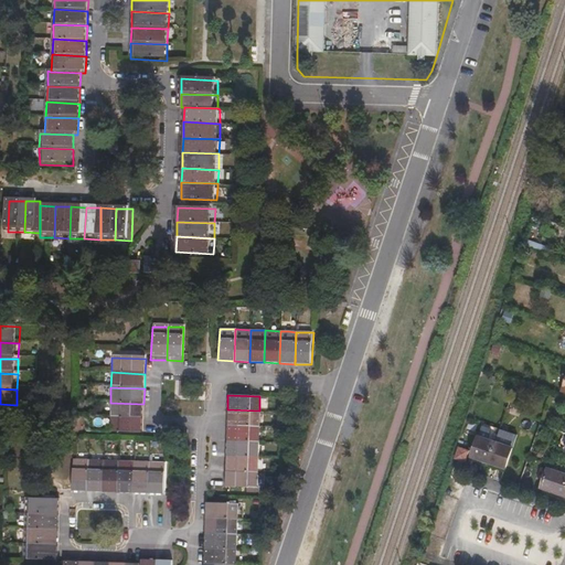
[(142,419),(144,404),(110,403),(109,418),(142,419)]
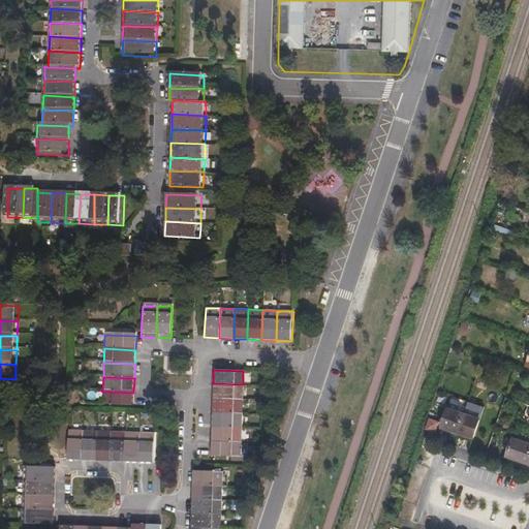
[(242,399),(243,384),(213,383),(212,398),(242,399)]
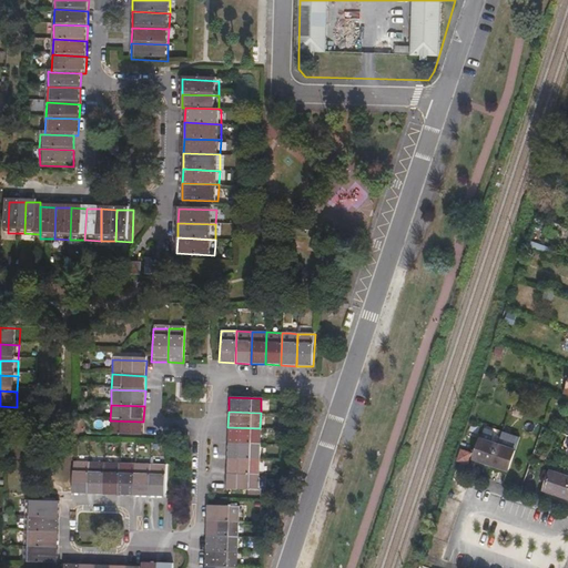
[(143,438),(143,422),(110,421),(109,436),(143,438)]
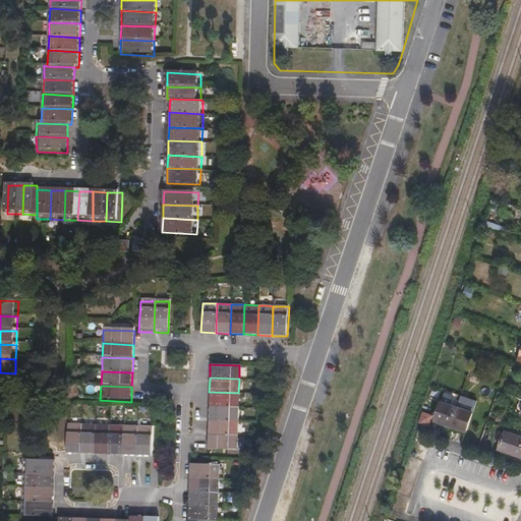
[(238,397),(238,393),(209,392),(209,405),(238,407),(238,397)]
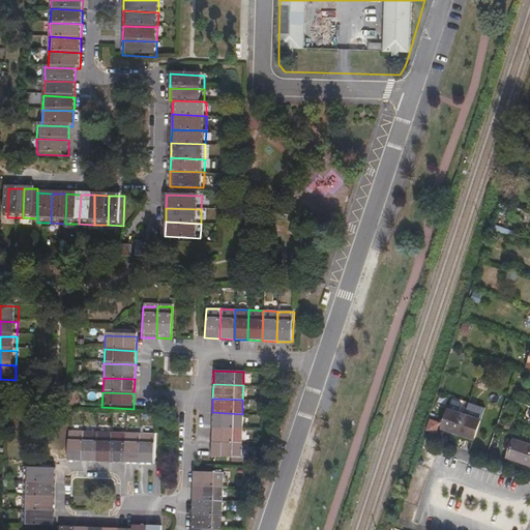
[(459,432),(466,413),(450,409),(444,427),(459,432)]
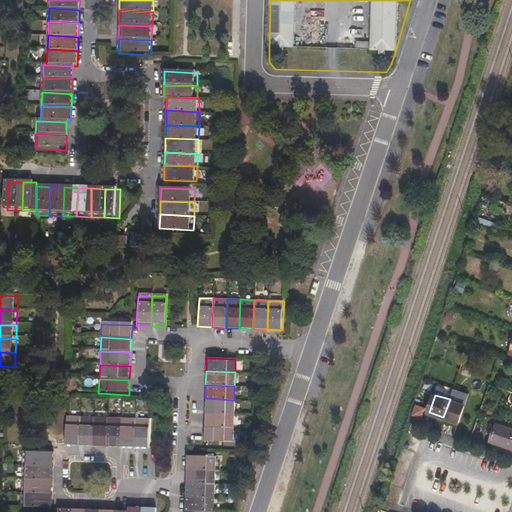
[(233,413),(234,400),(205,398),(204,412),(233,413)]
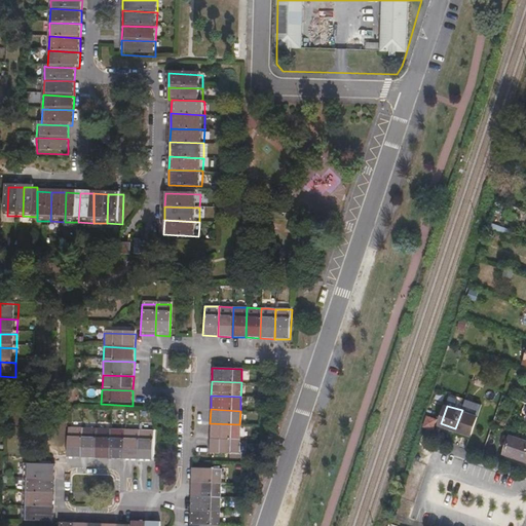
[(471,434),(477,416),(462,410),(455,428),(471,434)]
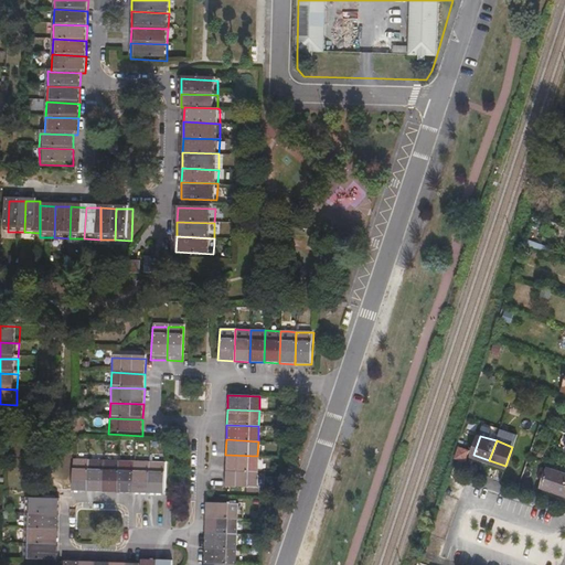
[(466,460),(469,449),(459,445),(456,457),(466,460)]
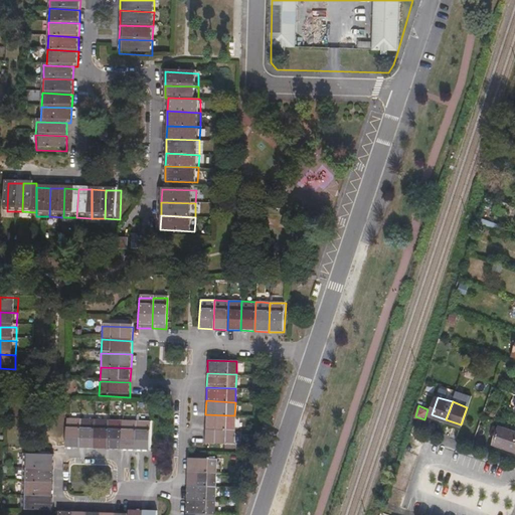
[(234,419),(234,415),(205,414),(204,428),(234,431),(234,419)]
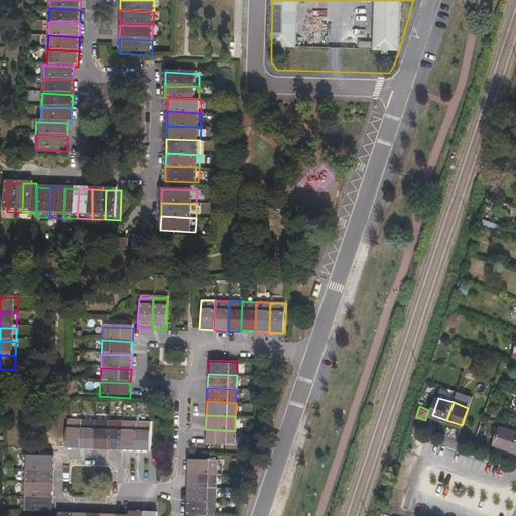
[(79,453),(80,421),(67,421),(65,452),(79,453)]
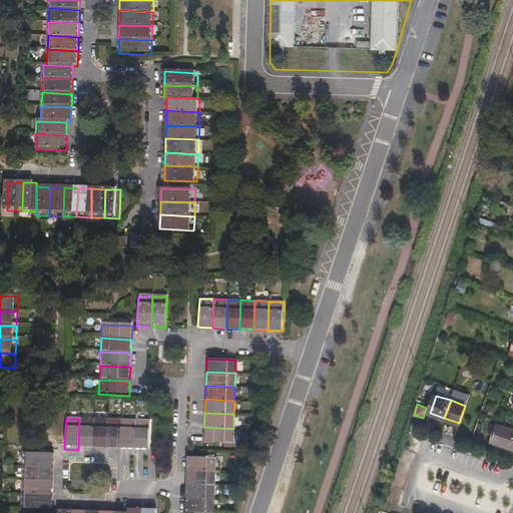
[(92,450),(93,420),(79,419),(78,450),(92,450)]
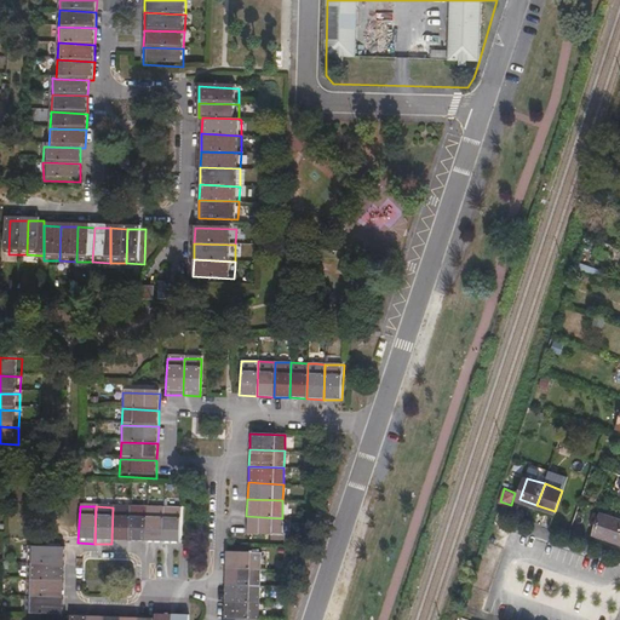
[(127,545),(128,509),(121,509),(113,507),(112,544),(127,545)]
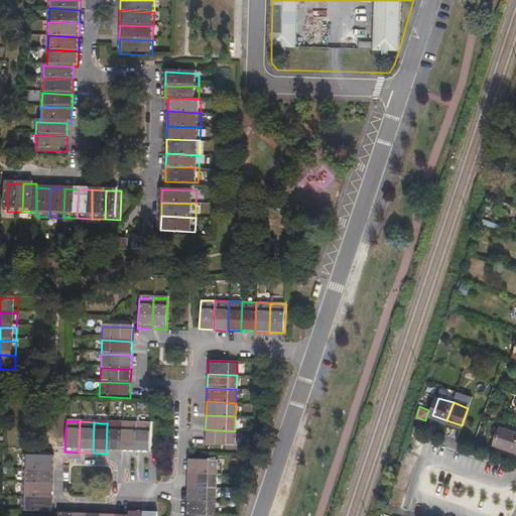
[(120,455),(121,424),(107,423),(106,454),(120,455)]
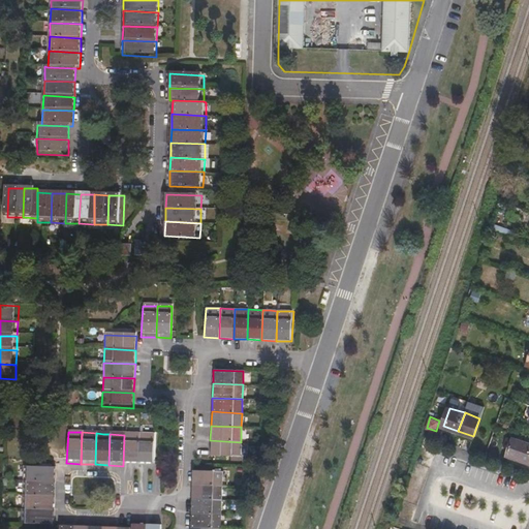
[(137,466),(138,435),(131,435),(124,435),(123,466),(137,466)]
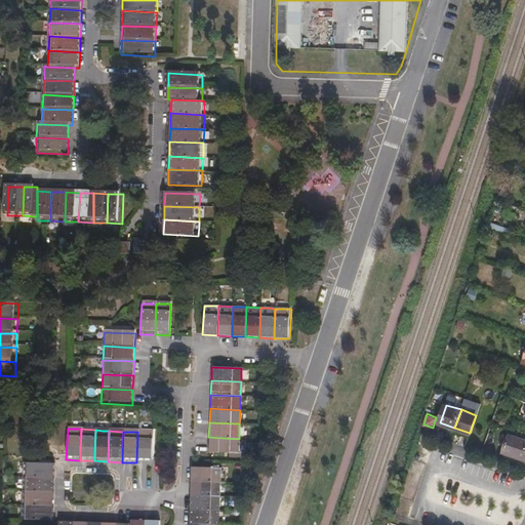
[(151,463),(152,433),(145,432),(137,432),(136,462),(151,463)]
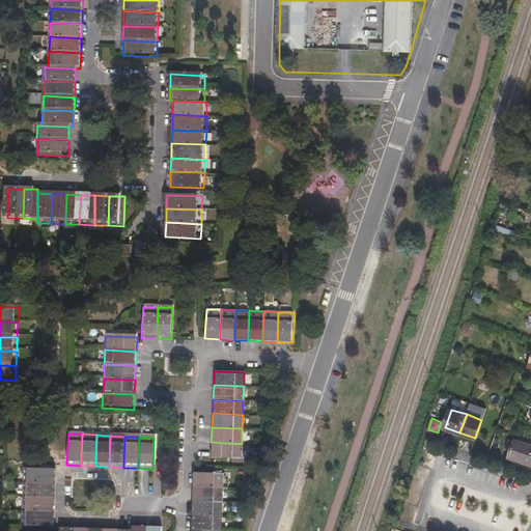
[(530,446),(514,441),(509,456),(530,464),(530,446)]
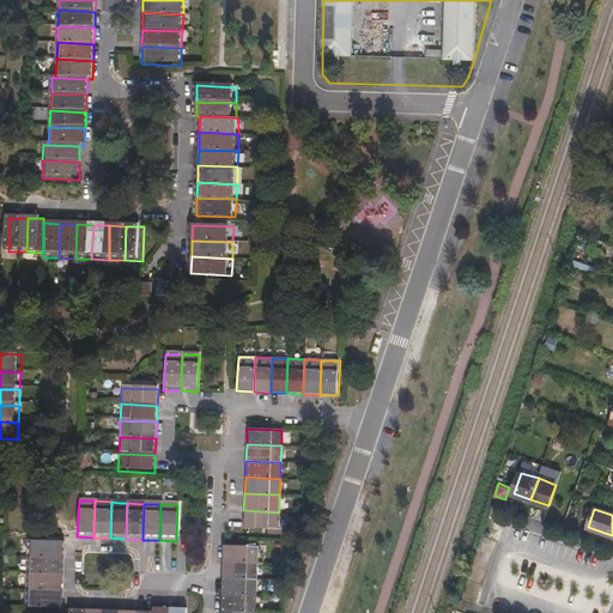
[(279,517),(279,513),(243,510),(243,528),(278,530),(279,517)]
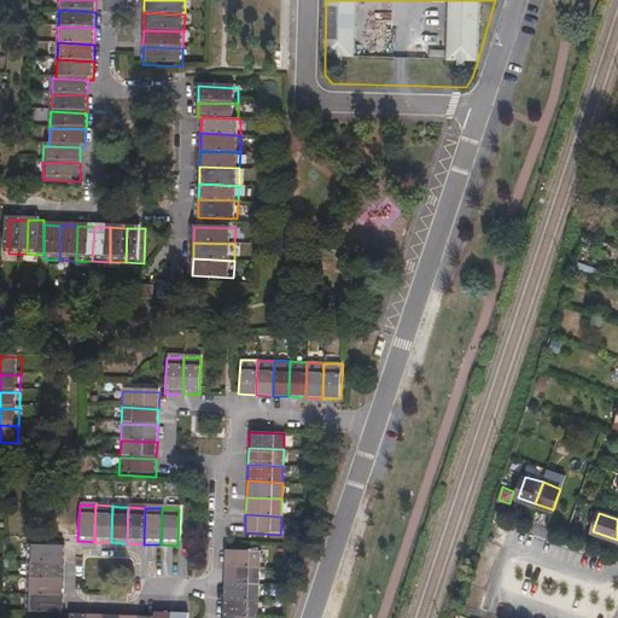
[(64,566),(65,549),(28,548),(28,565),(64,566)]
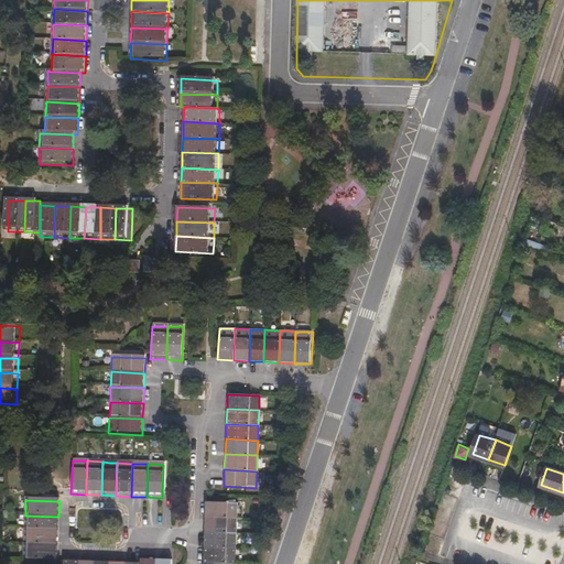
[(236,523),(236,509),(204,508),(203,522),(236,523)]
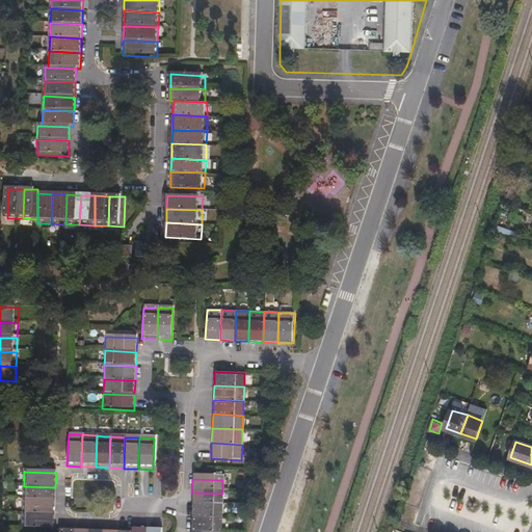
[(54,502),(55,487),(24,486),(23,501),(54,502)]
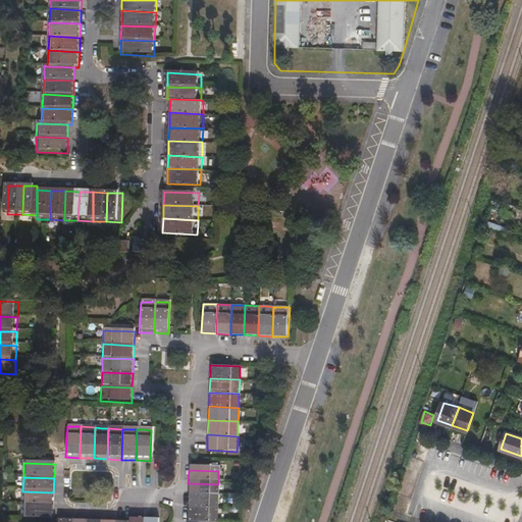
[(218,499),(218,484),(188,483),(188,498),(218,499)]
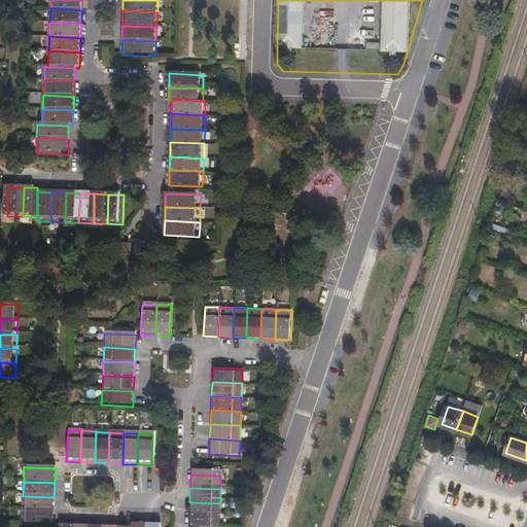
[(54,512),(54,497),(23,496),(23,510),(54,512)]
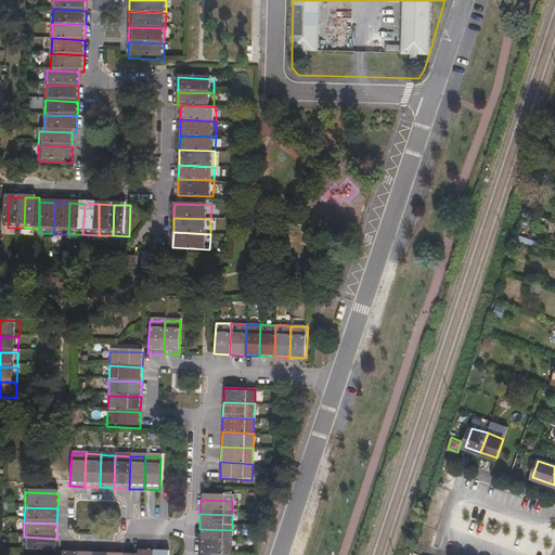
[(231,534),(232,530),(199,529),(198,543),(231,544),(231,534)]
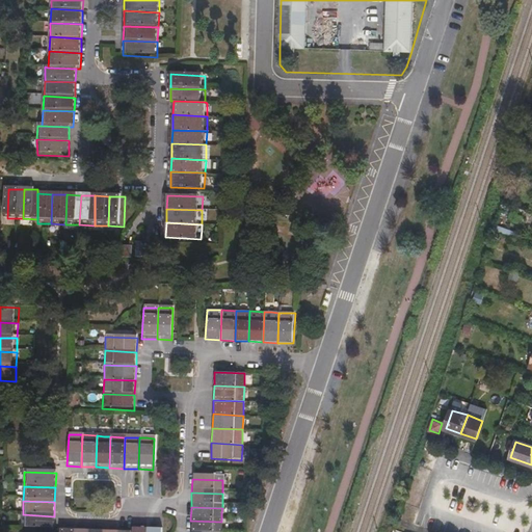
[(53,530),(54,516),(23,514),(22,529),(53,530)]
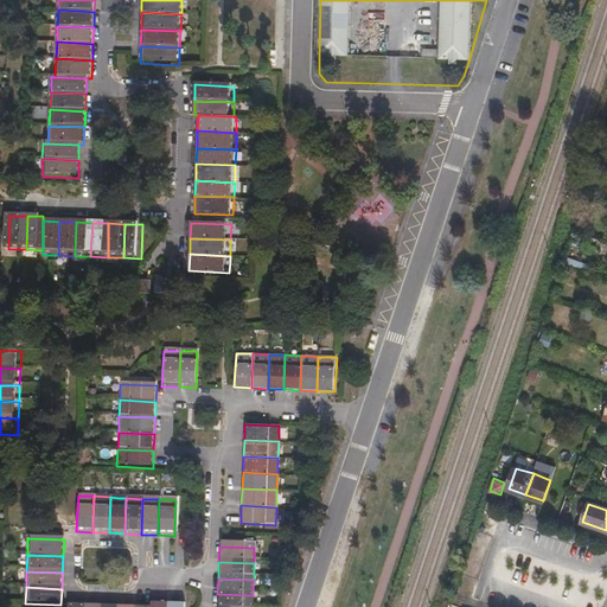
[(251,606),(253,595),(217,594),(216,606),(251,606)]
